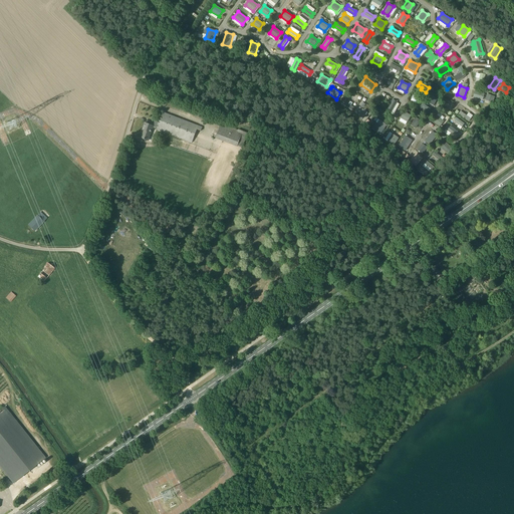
[(485,94),(475,90),(473,96),(483,99),(485,94)]
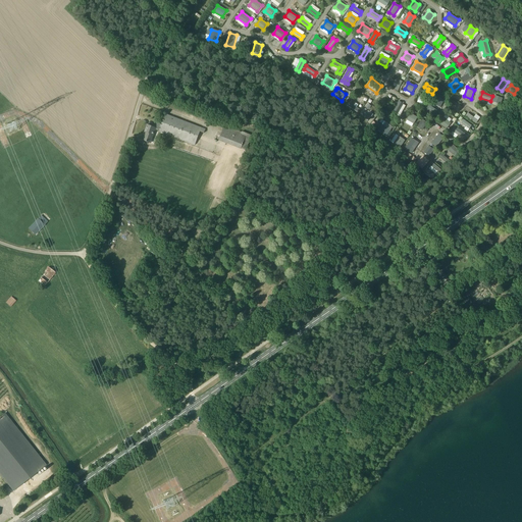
[(418,100),(425,104),(428,99),(421,95),(418,100)]
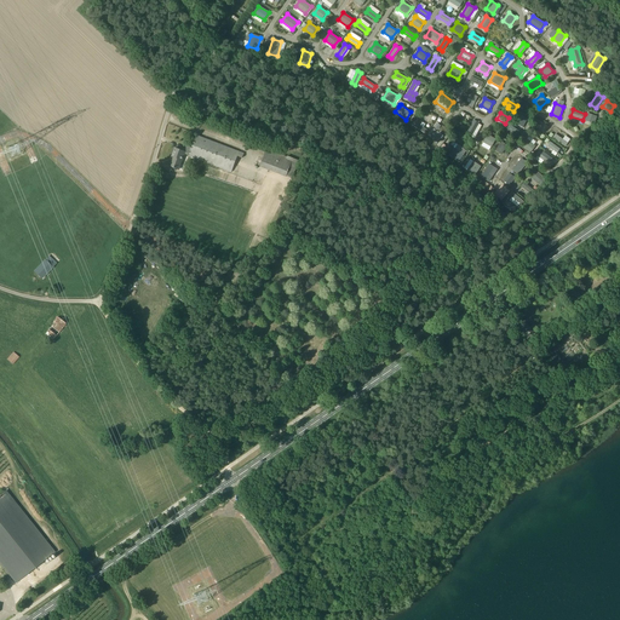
[(522,128),(526,122),(520,119),(521,115),(517,113),(512,120),(515,122),(514,124),(517,126),(518,125),(522,128)]
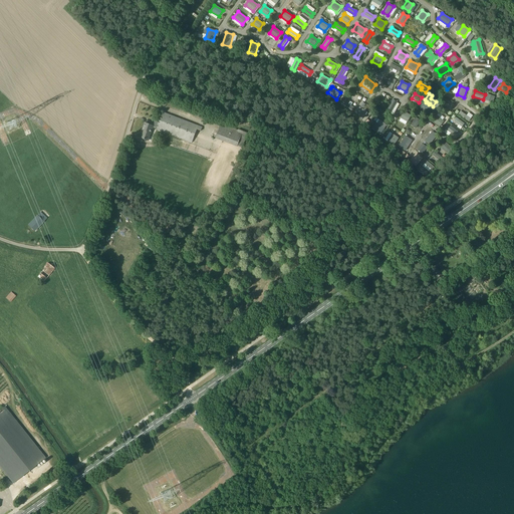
[(495,96),(488,93),(486,99),(493,102),(495,96)]
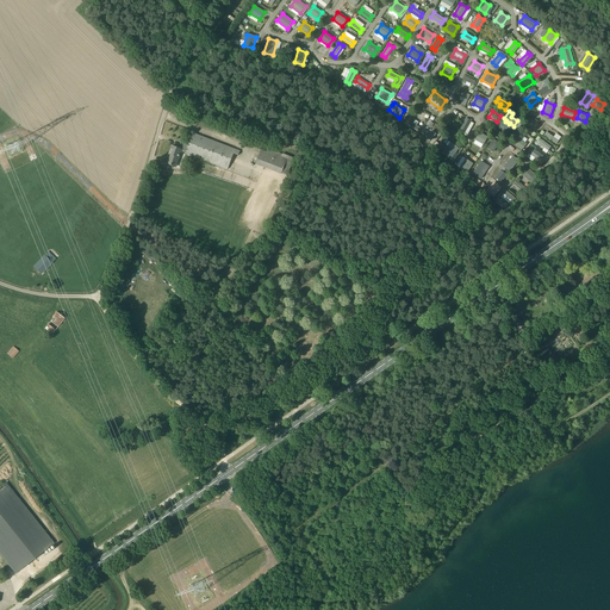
[(405,123),(418,131),(421,128),(412,123),(415,119),(409,117),(405,123)]
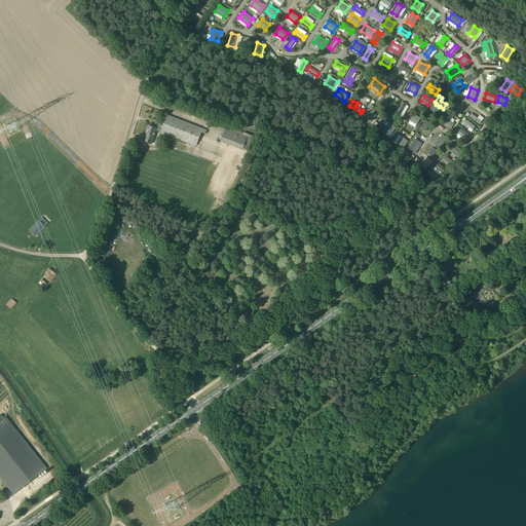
[(407,105),(402,102),(397,111),(401,114),(407,105)]
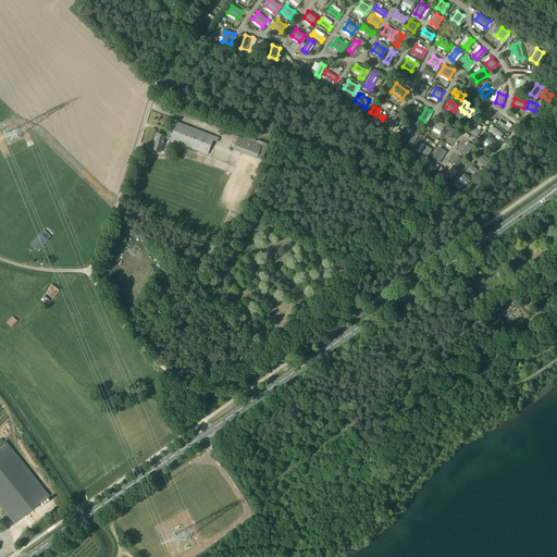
[(480,113),(490,119),(493,114),(483,108),(480,113)]
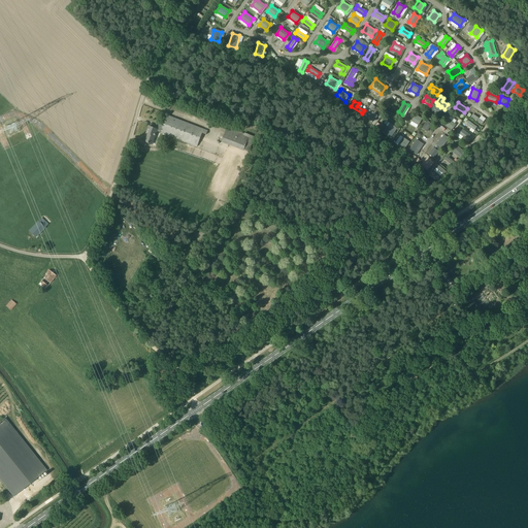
[(436,111),(440,114),(442,111),(433,105),(430,111),(434,114),(436,111)]
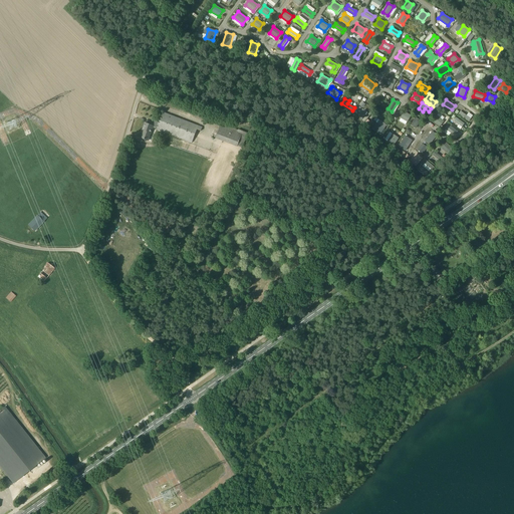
[(367,112),(364,109),(362,112),(357,107),(354,111),(363,118),(367,112)]
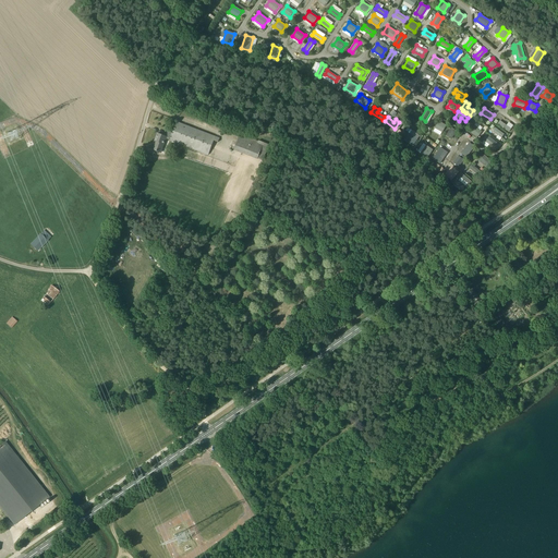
[(443,132),(446,125),(438,121),(435,128),(443,132)]
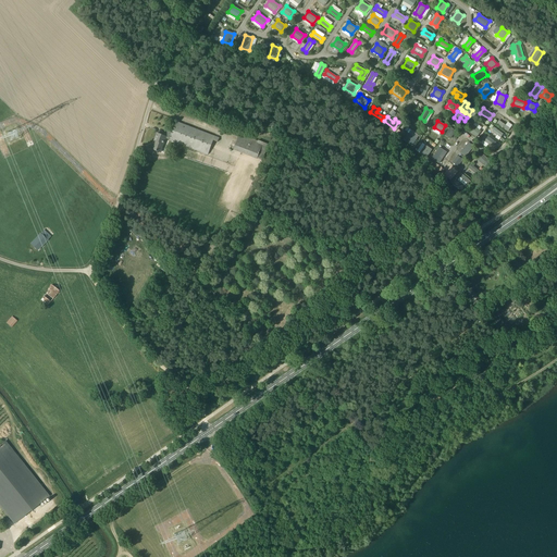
[(510,128),(499,121),(497,123),(508,132),(510,128)]
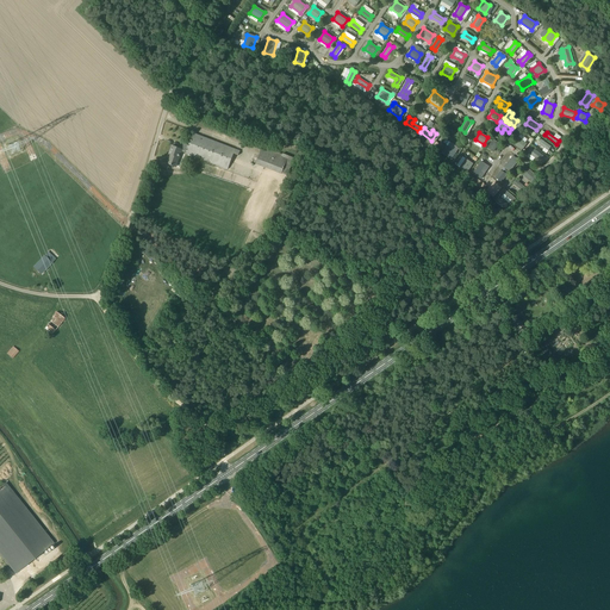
[(238,155),(240,150),(193,134),(188,145),(182,143),(180,149),(172,145),(169,154),(170,155),(167,163),(175,168),(181,153),(228,169),(234,154),(235,154),(238,155)]
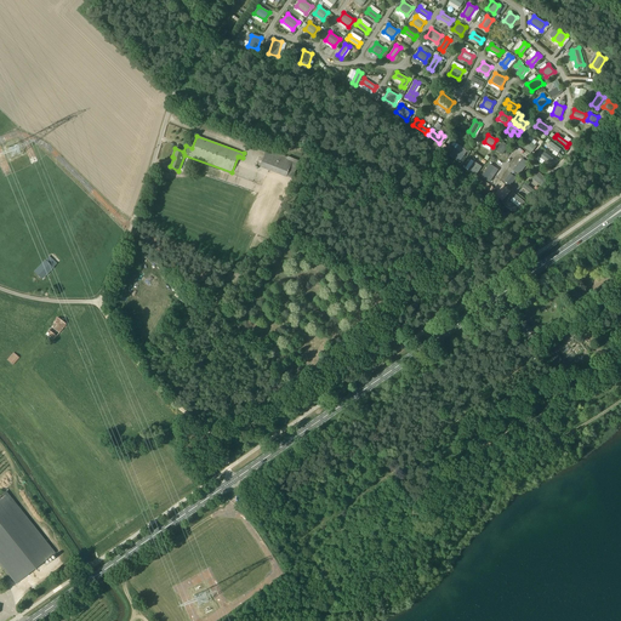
[(536,147),(528,140),(523,147),(531,153),(536,147)]
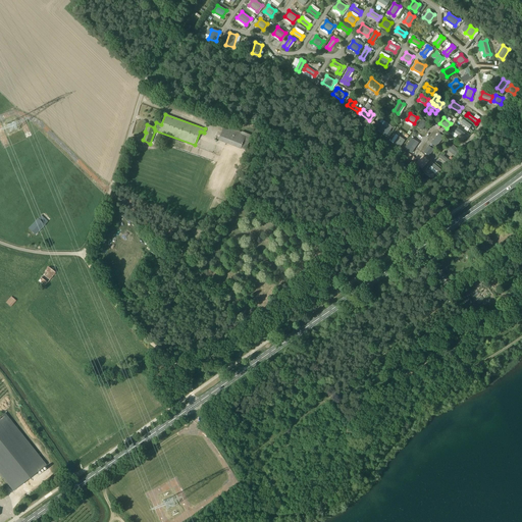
[(422,131),(427,122),(422,119),(417,127),(422,131)]
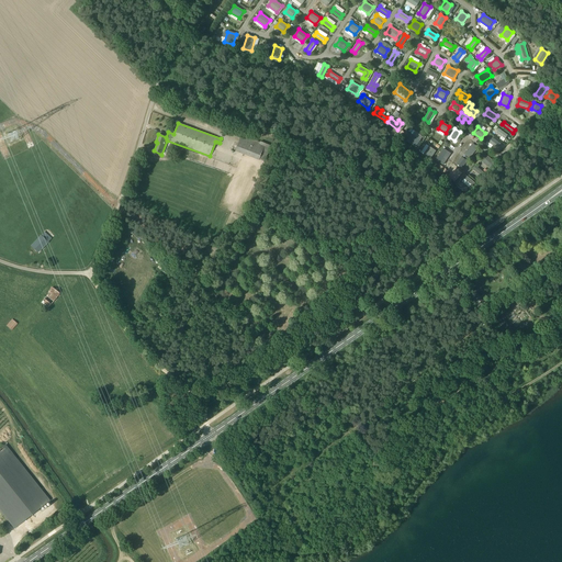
[(497,132),(506,138),(508,135),(498,128),(497,132)]
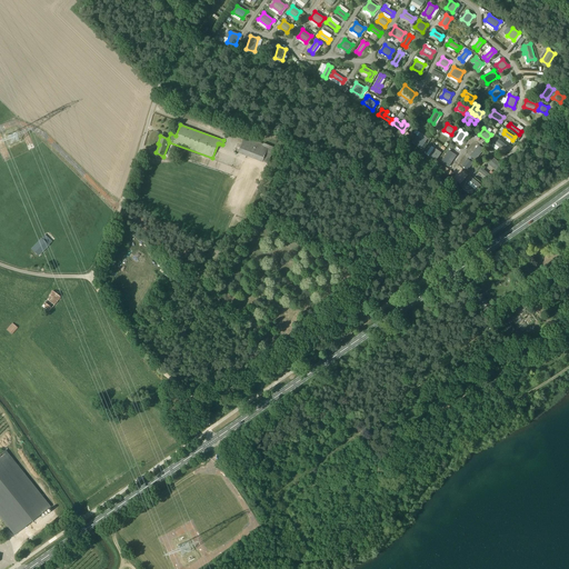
[(426,142),(418,136),(412,142),(421,149),(426,142)]
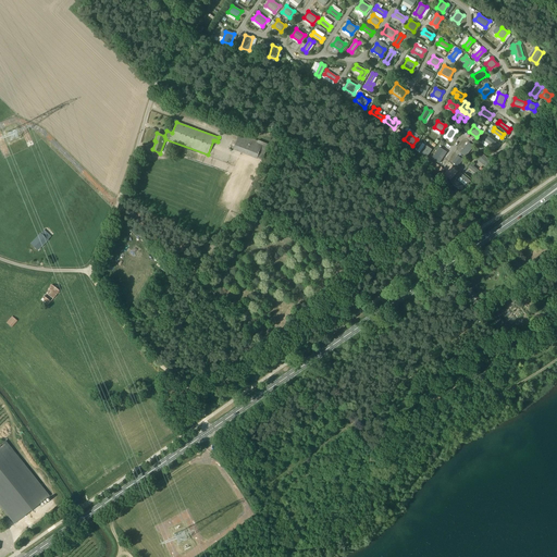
[(491,146),(491,145),(494,146),(496,143),(485,135),(482,139),(491,146)]
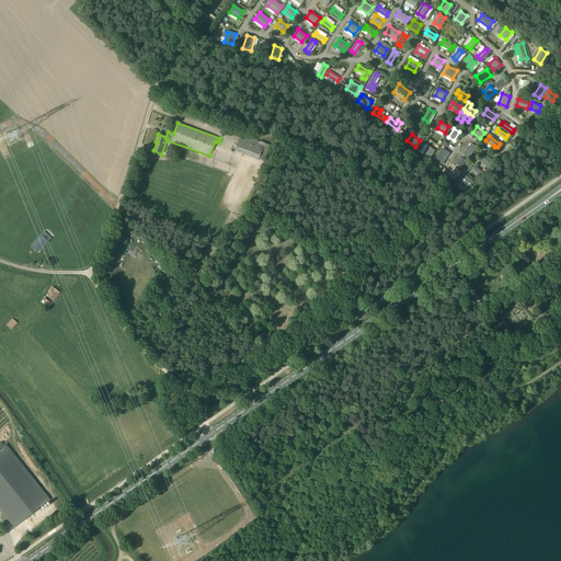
[(240,137),(235,150),(265,162),(270,148),(240,137)]
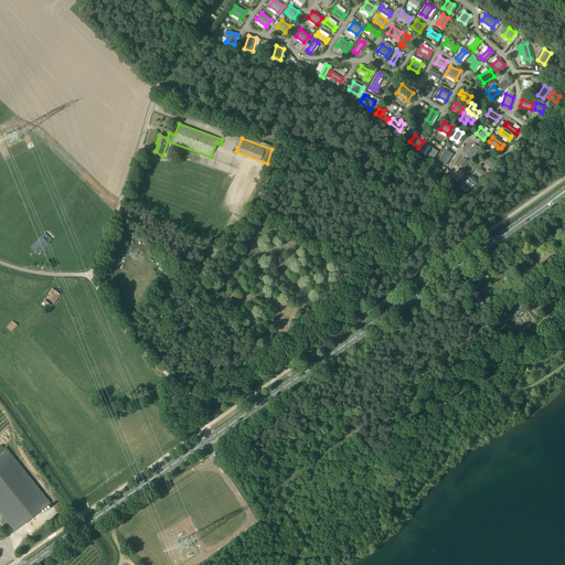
[(472,159),(481,149),(476,145),(467,155),(472,159)]
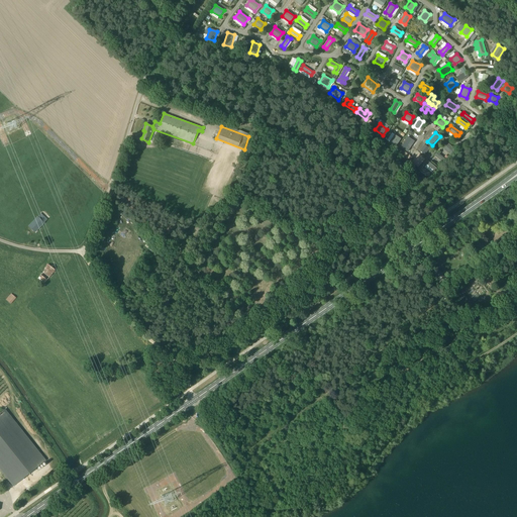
[(396,146),(401,138),(395,134),(390,142),(396,146)]
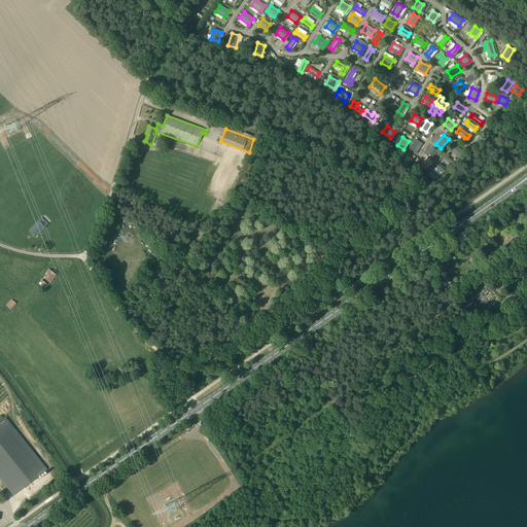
[(423,143),(417,139),(411,149),(417,153),(423,143)]
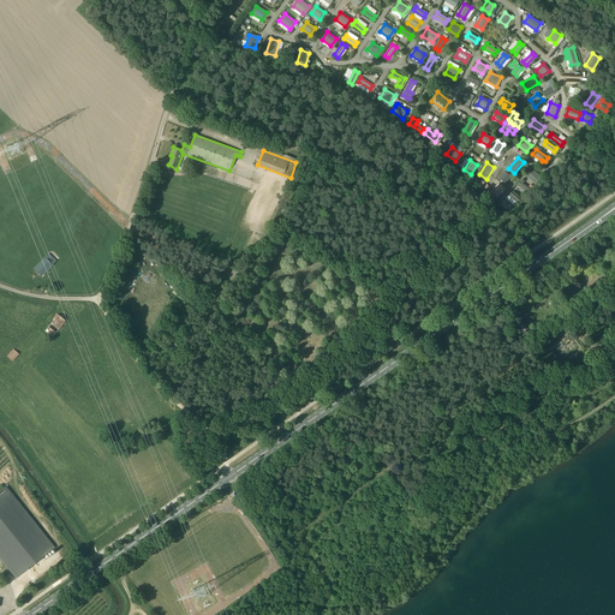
[(536,185),(542,178),(533,171),(527,177),(536,185)]
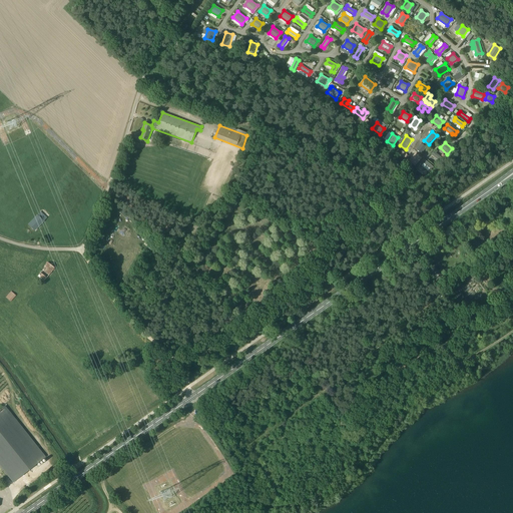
[(422,143),(417,150),(421,154),(427,147),(422,143)]
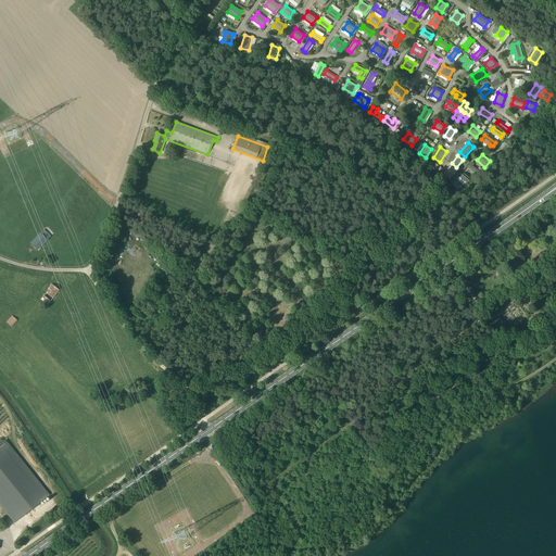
[(470,164),(468,167),(477,175),(480,172),(470,164)]
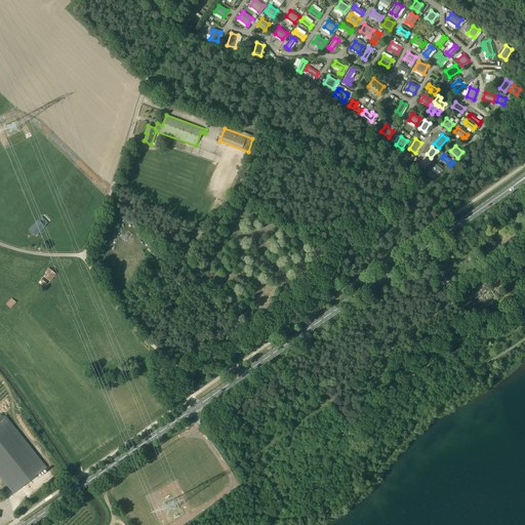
[(425,169),(432,162),(426,157),(418,165),(425,169)]
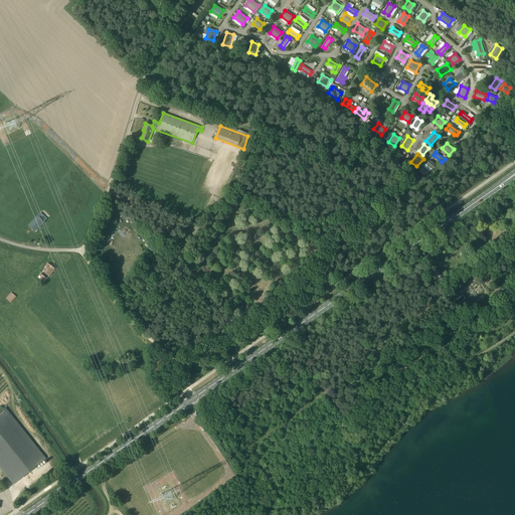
[(436,167),(427,161),(424,164),(433,170),(436,167)]
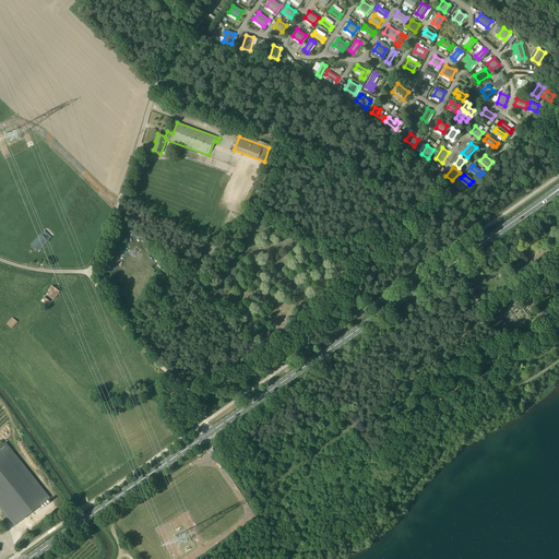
[(38,251),(48,241),(40,234),(31,245),(38,251)]
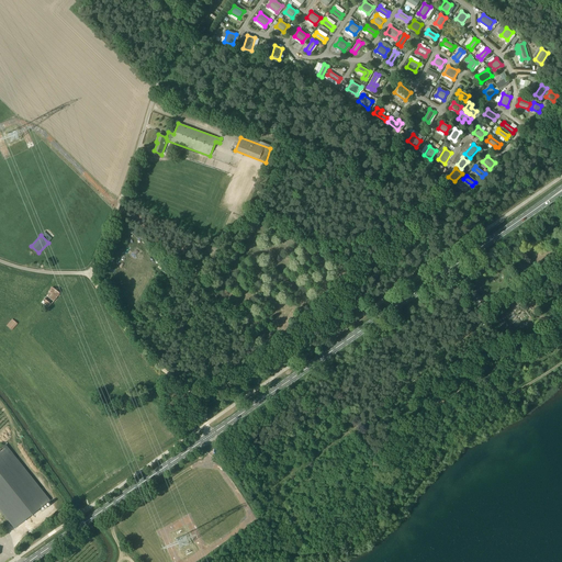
[(59,293),(53,288),(42,303),(48,307),(59,293)]
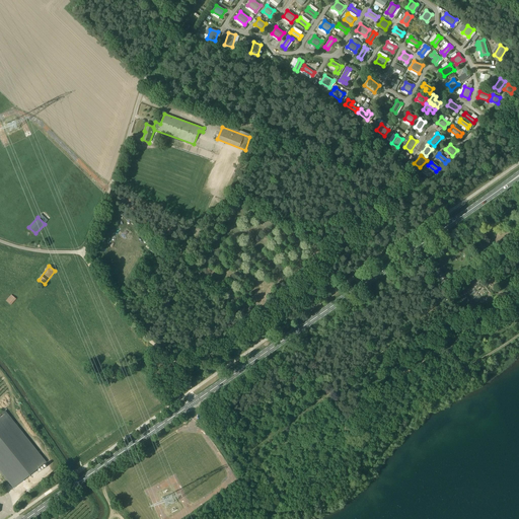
[(17,299),(11,294),(5,300),(10,305),(17,299)]
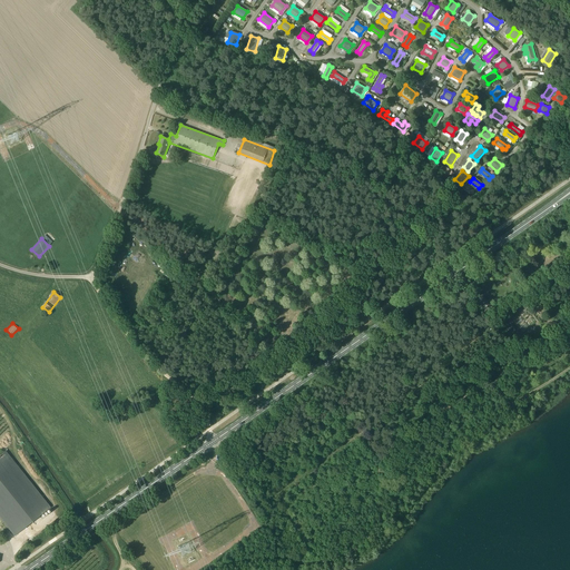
[(9,462),(0,469),(0,495),(26,529),(27,528),(26,528),(47,511),(48,511),(9,462)]
